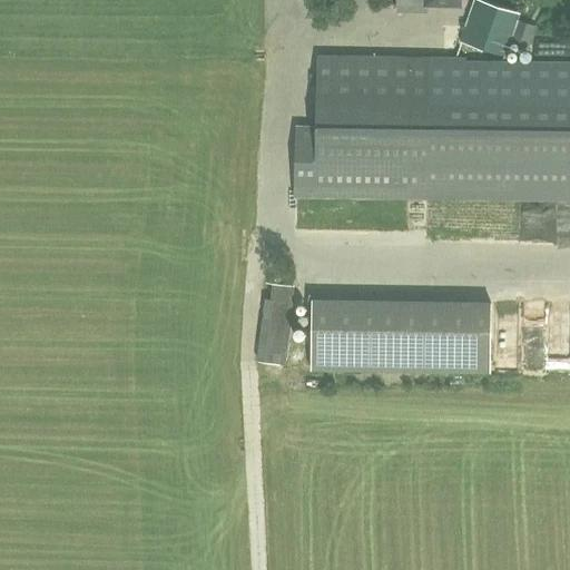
[(316,66),(314,128),(312,196),(569,200),(569,62),(502,62),(512,41),(531,45),(537,26),(519,20),(521,12),(483,0),(473,0),(470,10),(454,61),(431,61),(336,58),(317,58),(316,66)]
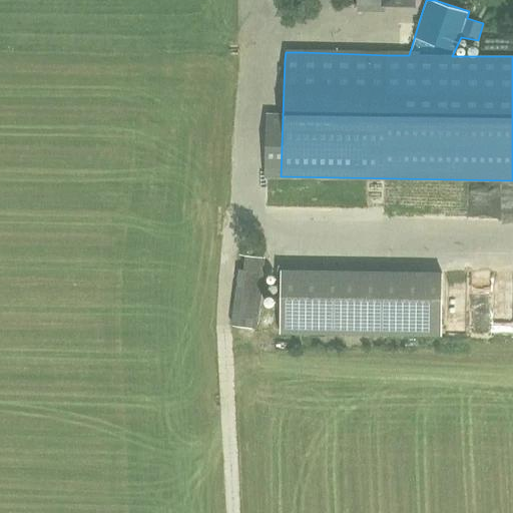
[(230,327),(255,330),(265,261),(240,258),(230,327)]
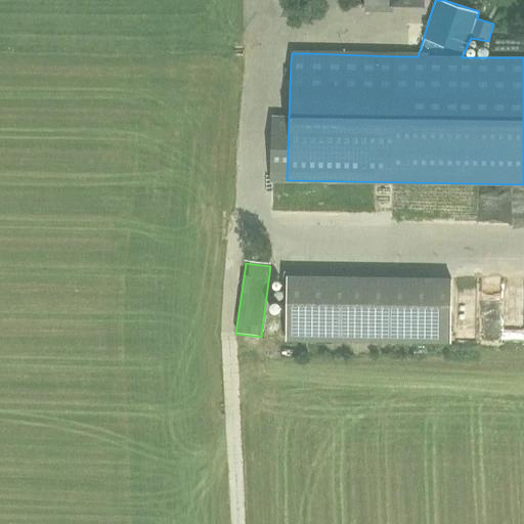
[(287,276),(286,339),(450,342),(451,279),(287,276)]
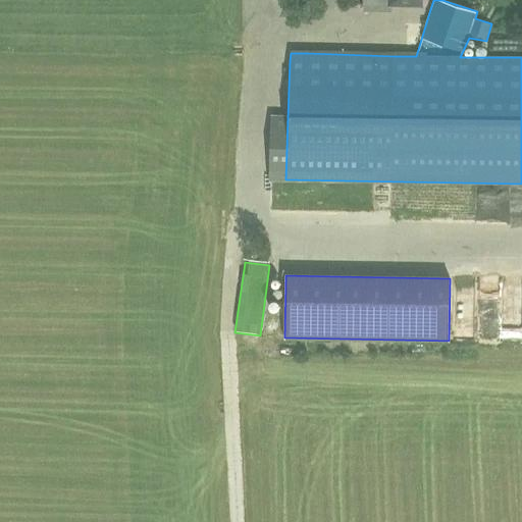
[(521,276),(512,277),(511,324),(521,324),(521,276)]
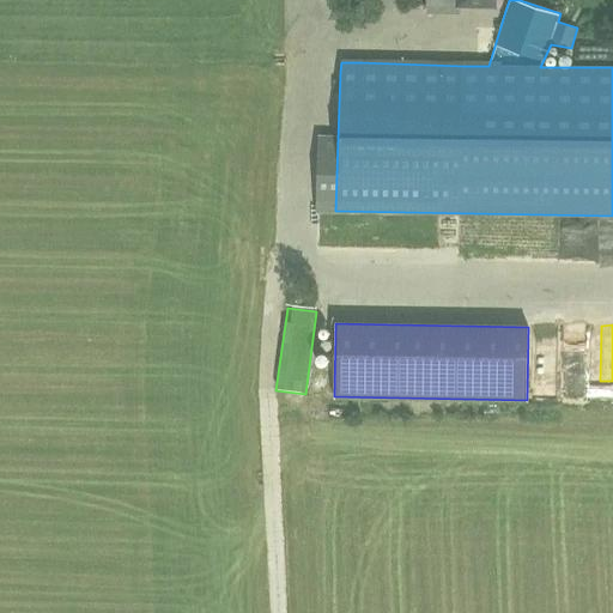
[(581,459),(581,447),(557,447),(556,459),(581,459)]
